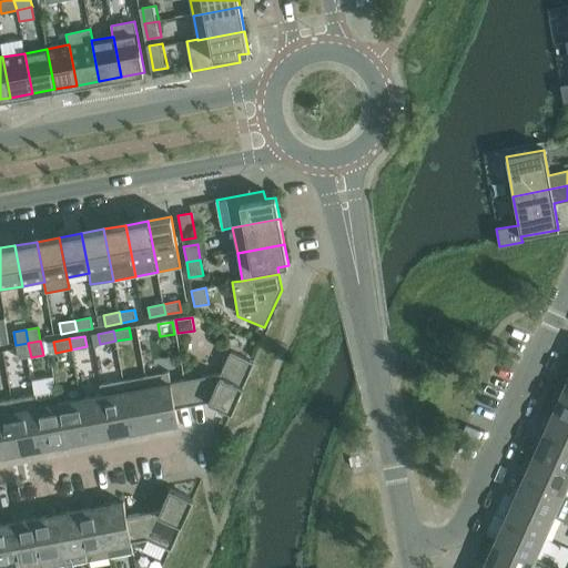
[(16,345),(19,359),(31,357),(28,343),(16,345)]
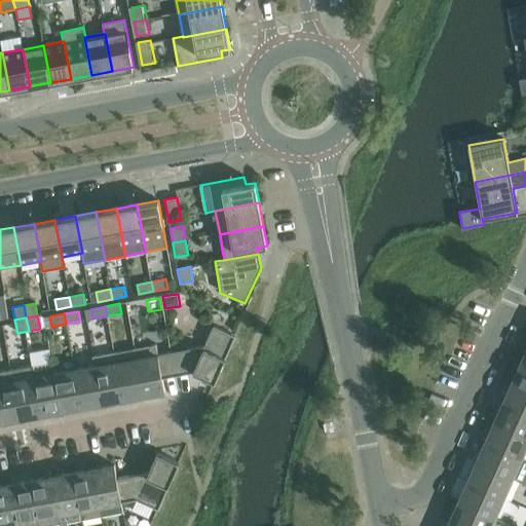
[(192,373),(215,382),(235,336),(214,327),(204,346),(172,352),(176,376),(192,373)]
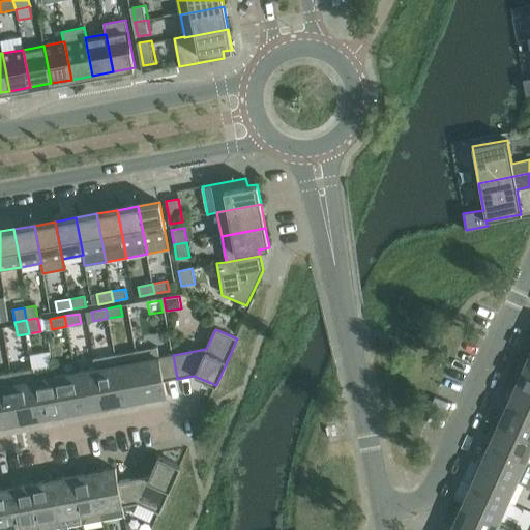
[(166,394),(164,381),(177,379),(173,355),(159,357),(157,347),(136,351),(144,399),(166,394)]
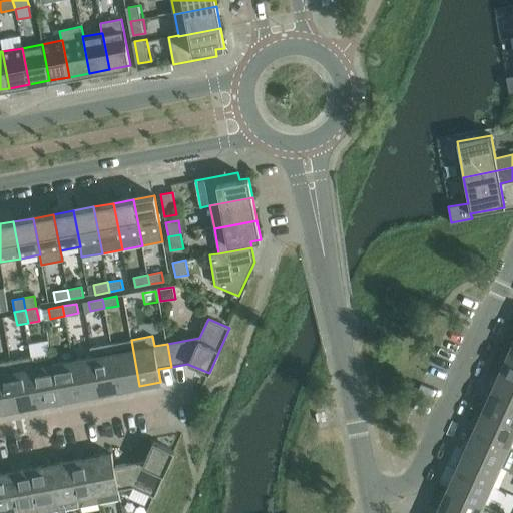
[(111,344),(119,389),(139,386),(131,340),(111,344)]
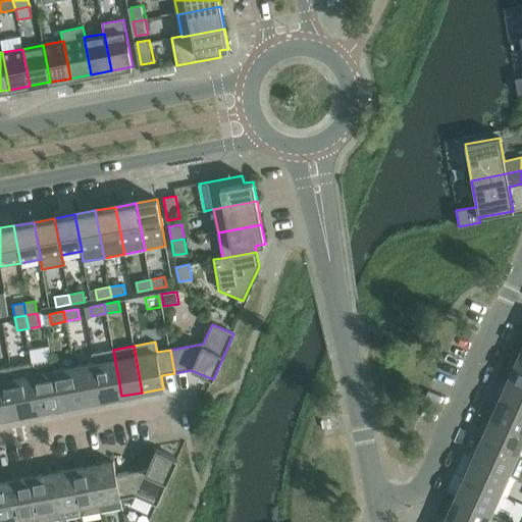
[(49,347),(29,351),(31,363),(32,365),(40,411),(60,408),(53,371),(52,361),(49,347)]
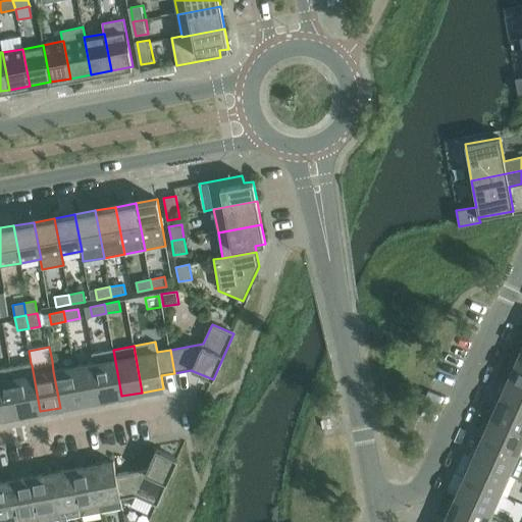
[(92,354),(94,364),(101,400),(121,396),(113,350),(92,354)]
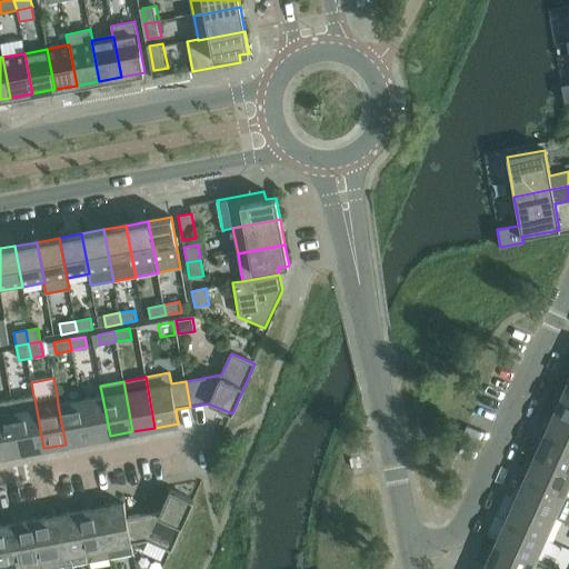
[(568,391),(565,390),(555,412),(568,418),(568,391)]
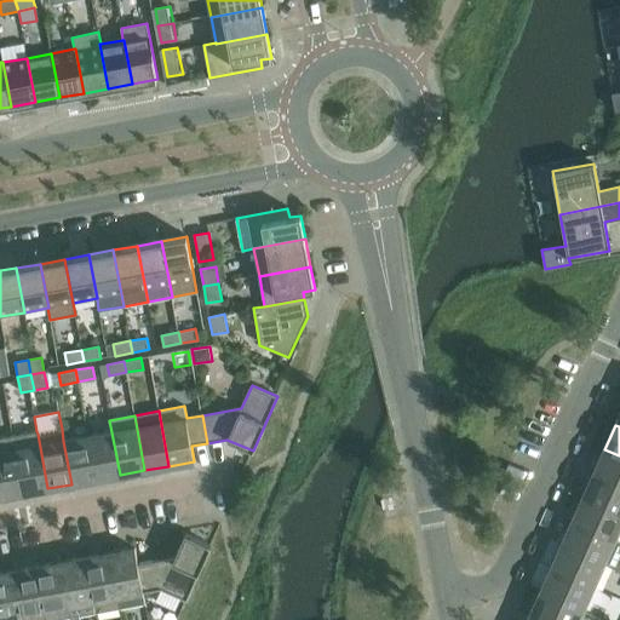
[(12,435),(23,493),(47,488),(36,434),(36,431),(12,435)]
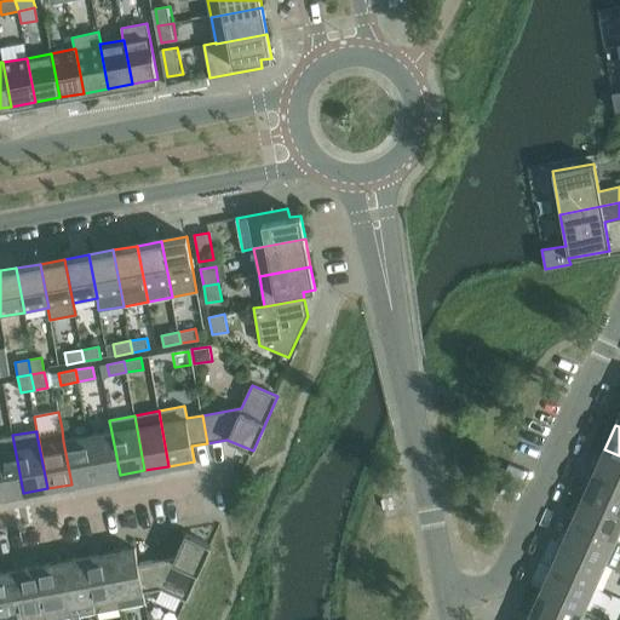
[(87,436),(96,480),(120,475),(112,432),(87,436)]
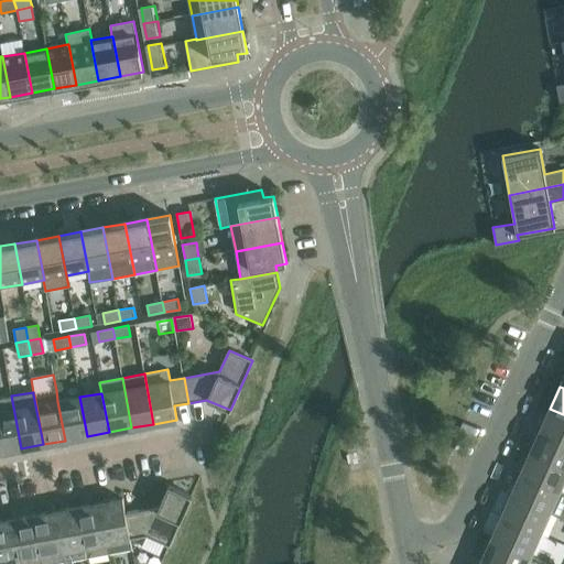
[(0,398),(0,452),(21,448),(11,396),(0,398)]
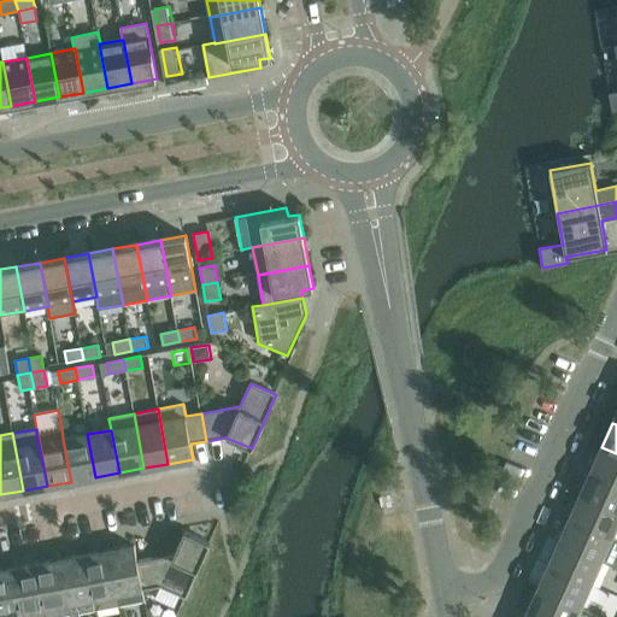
[(63,439),(71,482),(95,477),(87,434),(63,439)]
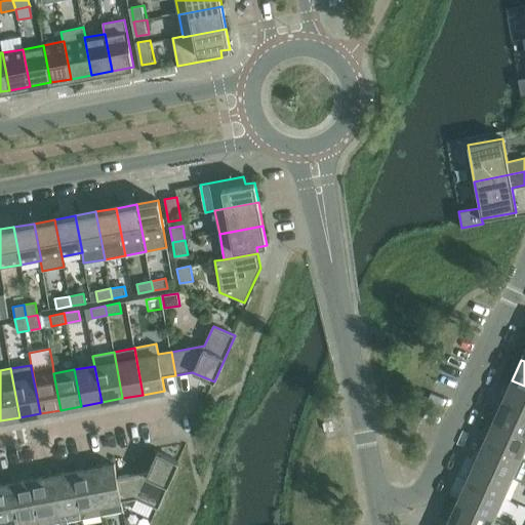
[(524,386),(512,380),(502,400),(524,410),(524,386)]
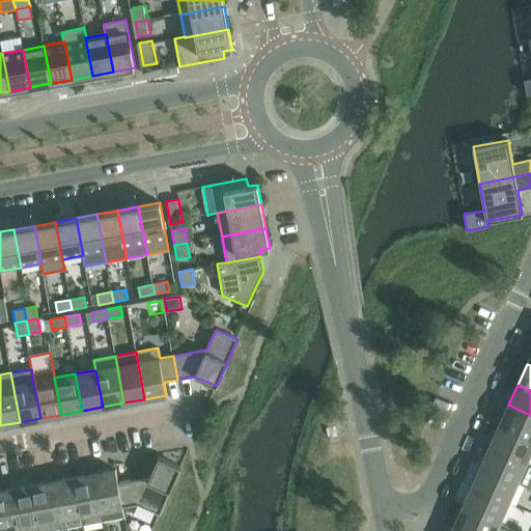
[(530,415),(508,404),(499,425),(530,439),(530,415)]
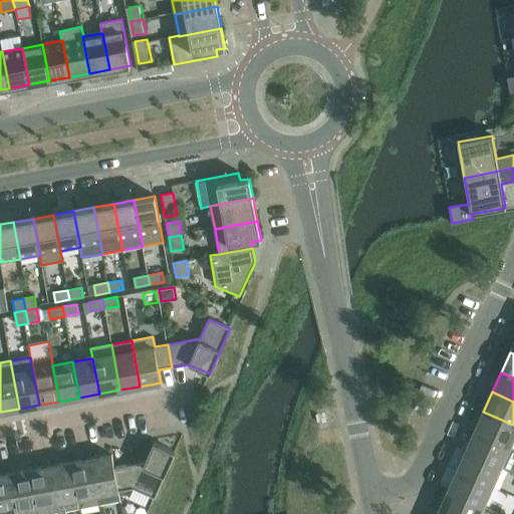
[(513,435),(513,425),(483,412),(474,432),(509,447),(513,435)]
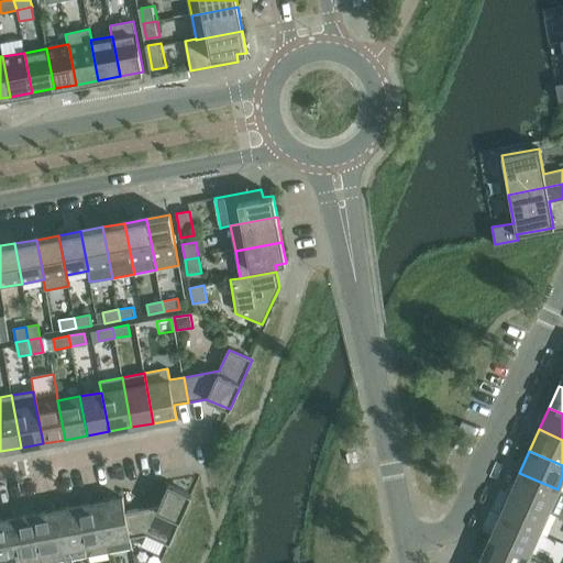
[(519,473),(510,494),(548,511),(562,518),(562,492),(558,489),(519,473)]
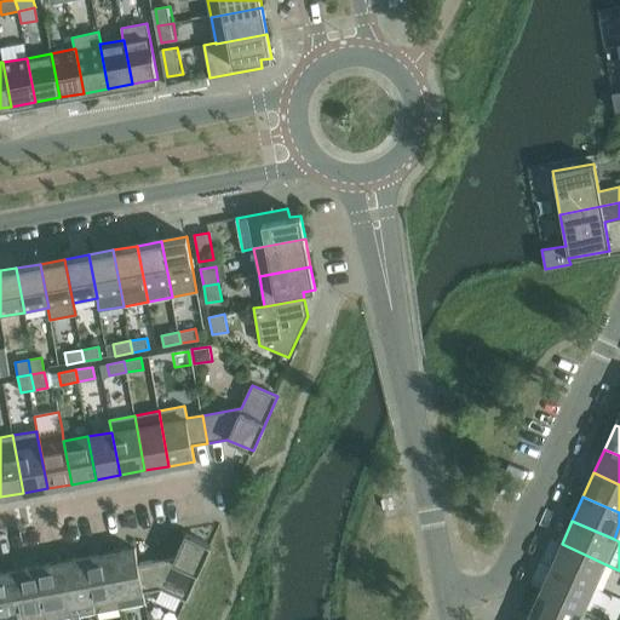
[(138,564),(137,564),(142,592),(161,589),(155,601),(176,609),(181,597),(187,600),(211,545),(185,534),(174,557),(138,564)]
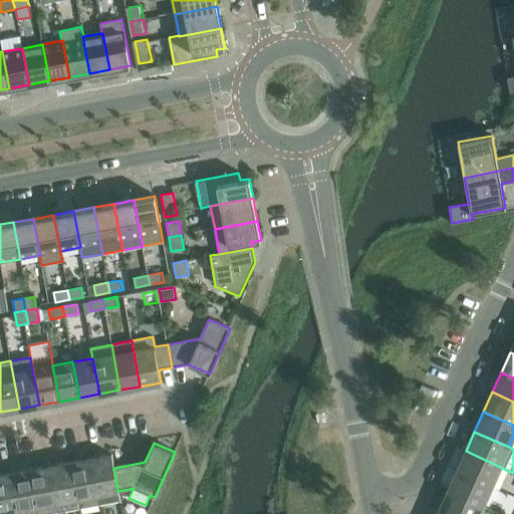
[(500,467),(466,451),(457,471),(491,486),(500,467)]
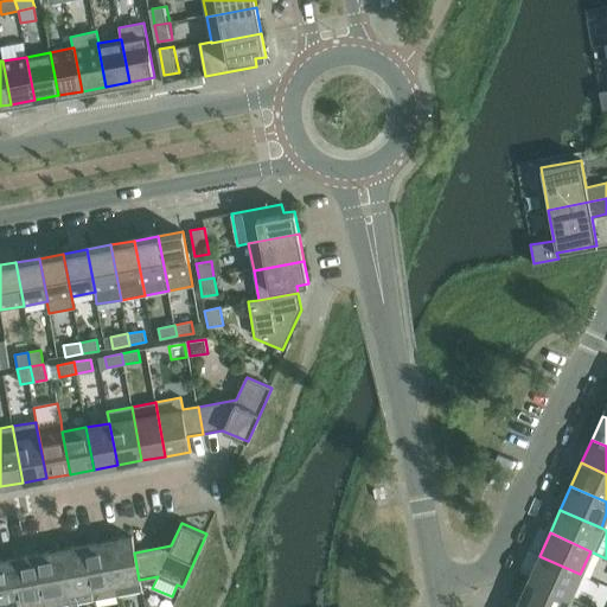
[(135,553),(132,537),(107,542),(115,583),(139,580),(134,553),(135,553)]
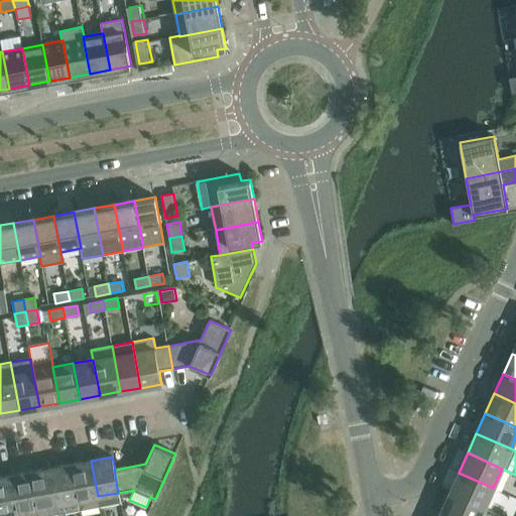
[(100,506),(98,496),(91,461),(71,465),(80,510),(100,506)]
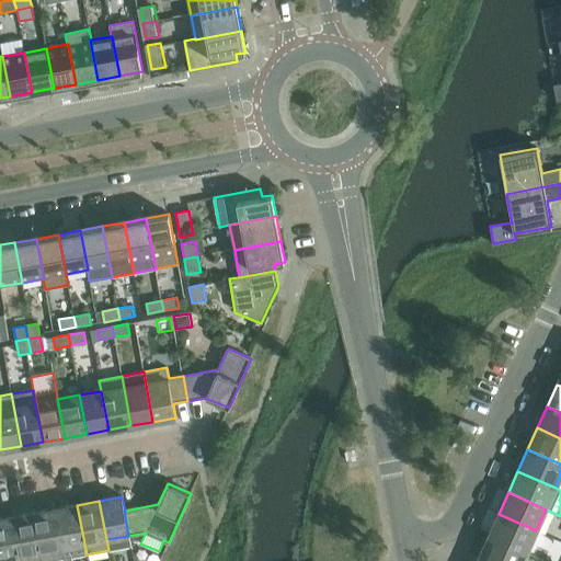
[(87,554),(77,505),(55,508),(65,559),(87,554)]
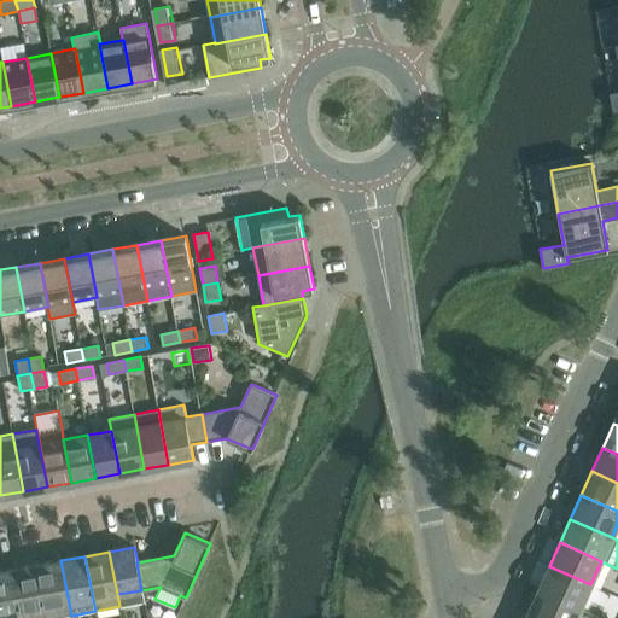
[(56,617),(71,616),(60,560),(36,565),(46,617),(56,617)]
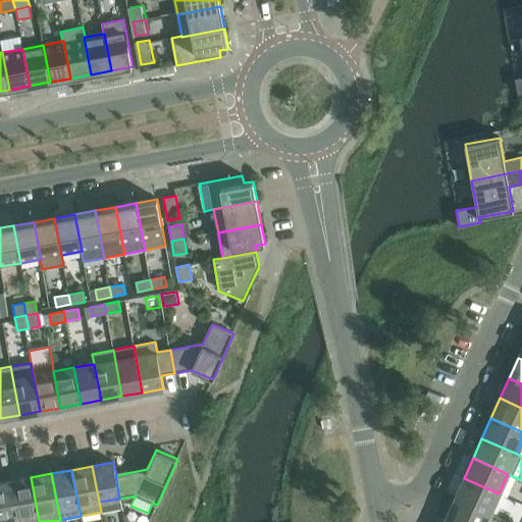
[(39,521),(31,477),(10,481),(17,521),(39,521)]
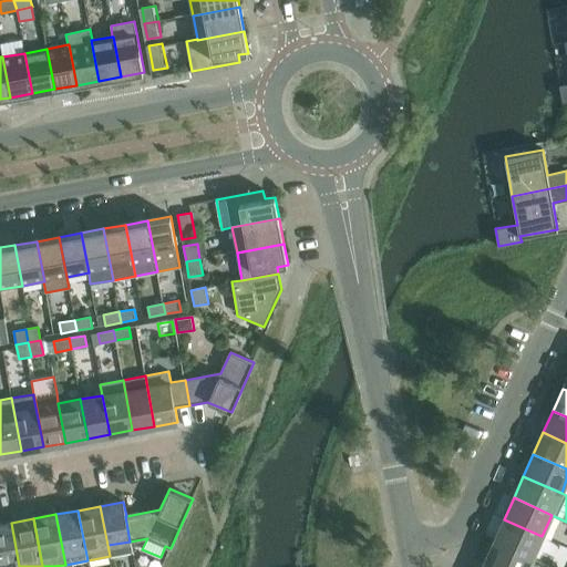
[(542,536),(504,519),(494,542),(532,558),(542,536)]
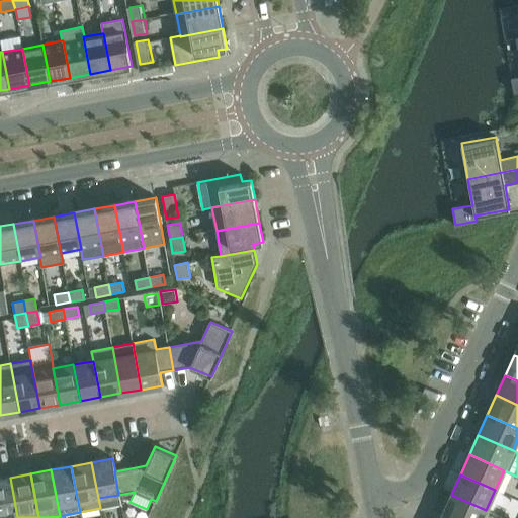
[(0,517),(17,517),(10,478),(0,479),(0,517)]
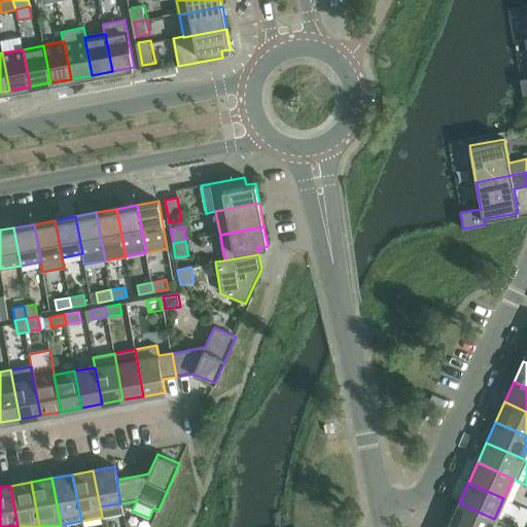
[(490,526),(494,519),(459,503),(450,523),(457,526),(490,526)]
